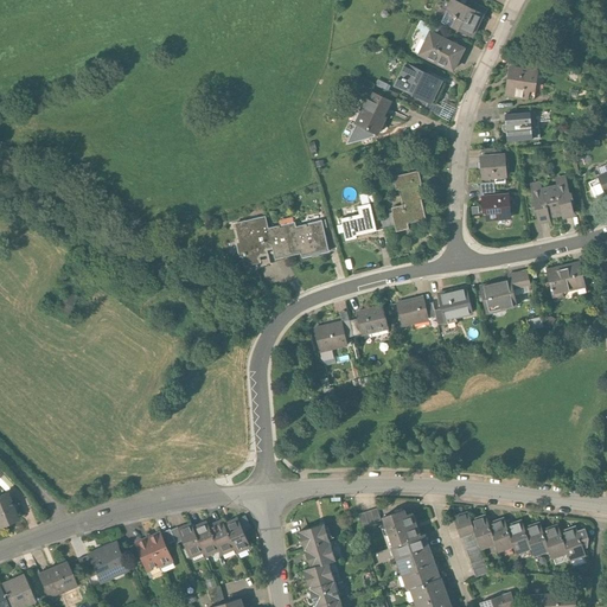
[(485,13),(457,0),(449,0),(441,20),(474,36),(485,13)]
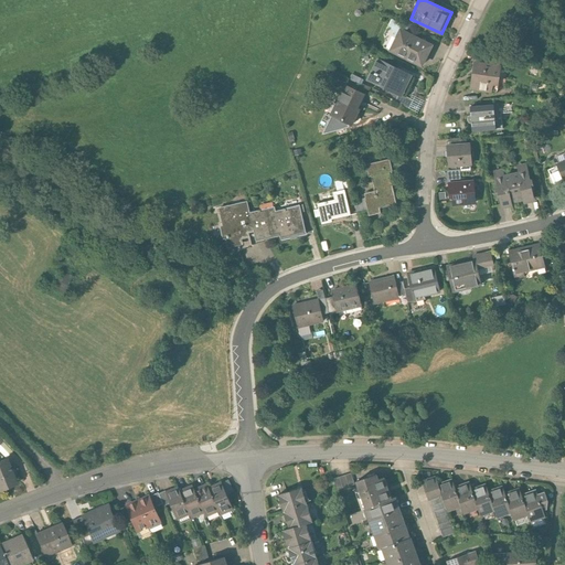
[(434,44),(401,28),(390,49),(423,65),(434,44)]
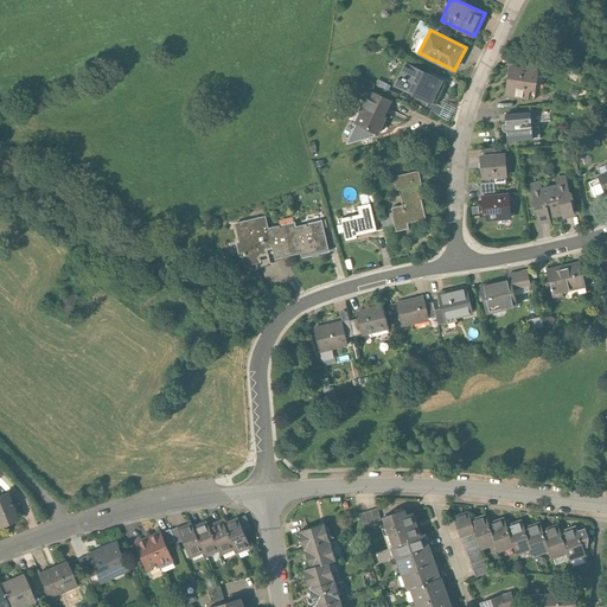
[(446,78),(404,61),(394,87),(434,104),(446,78)]
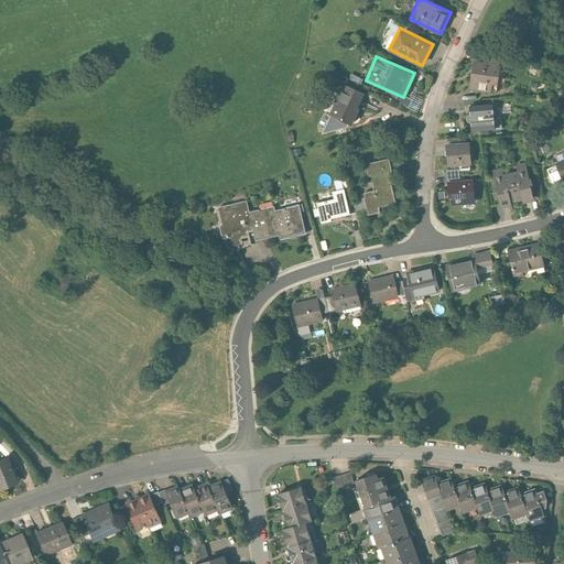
[(501,63),(473,60),(469,88),(492,90),(492,83),(499,84),(501,63)]
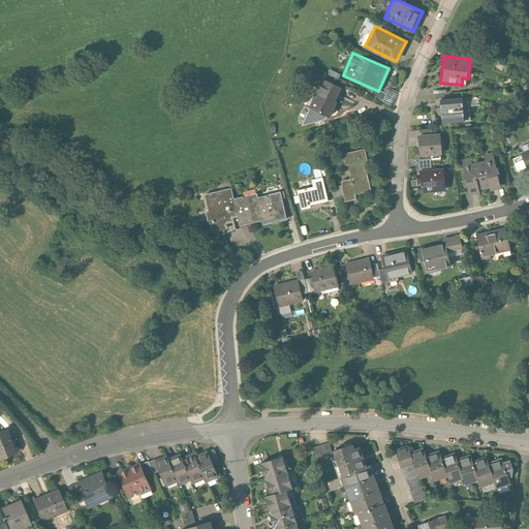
[(342,88),(320,79),(309,107),(331,117),(342,88)]
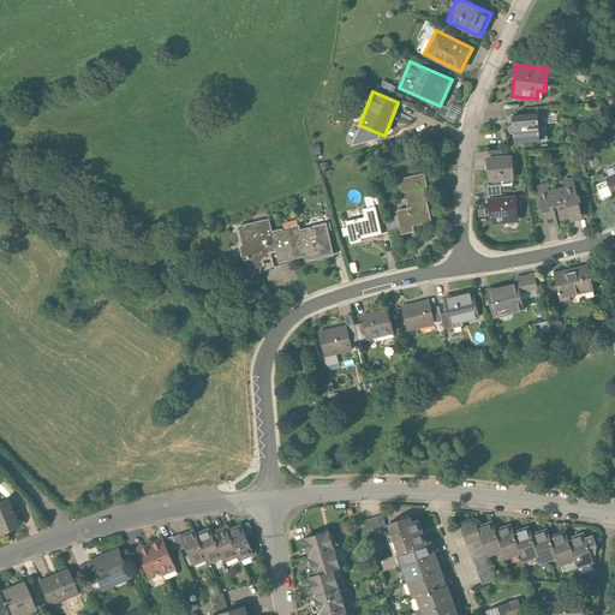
[(537,112),(512,114),(514,144),(539,142),(537,112)]
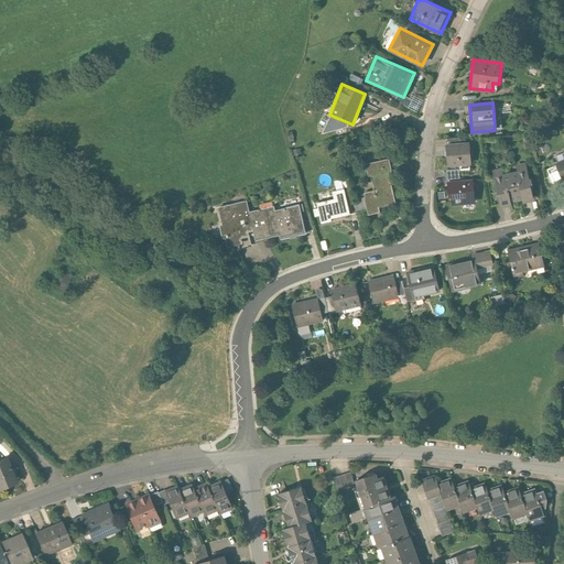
[(469,142),(445,143),(446,165),(470,164),(469,142)]
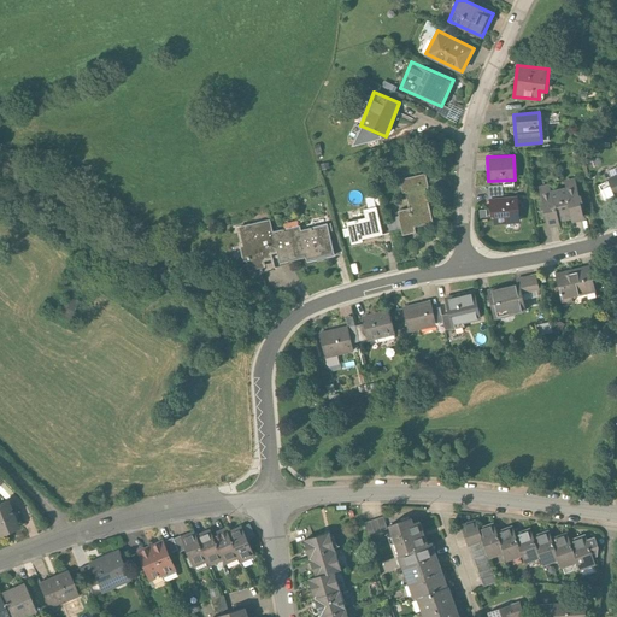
[(616,197),(616,172),(605,178),(615,198),(616,197)]
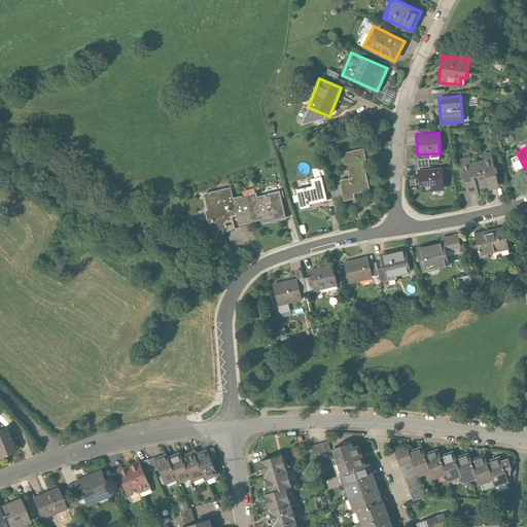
[(364,148),(341,153),(343,166),(346,166),(349,178),(339,180),(343,202),(355,199),(354,195),(371,191),(363,161),(366,160),(364,148)]
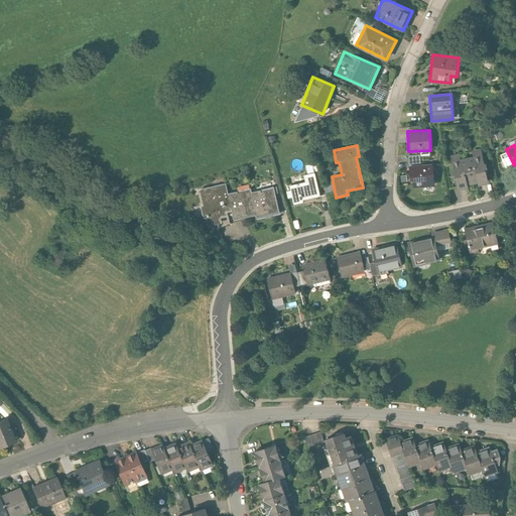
[(466,157),(473,183),(478,182),(479,186),(491,182),(481,148),(471,150),(472,156),(466,157)]
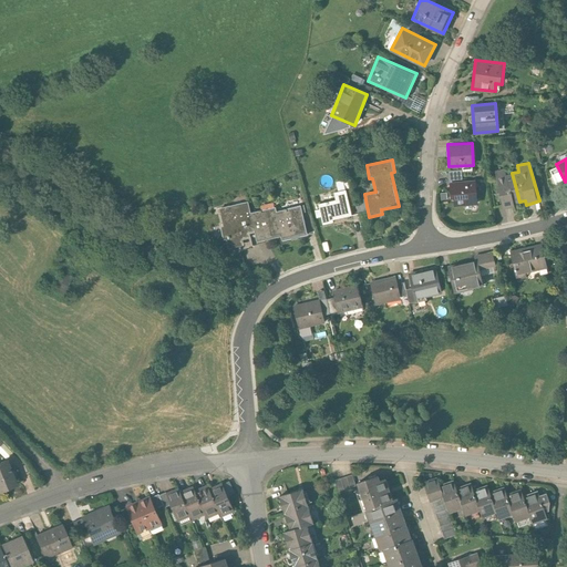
[(519,202),(512,173),(506,175),(505,168),(493,172),(504,209),(515,206),(514,203),(519,202)]
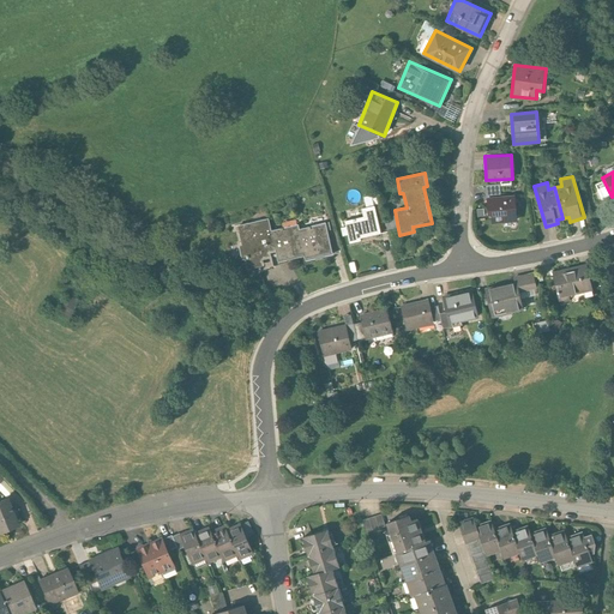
[(380,234),(372,196),(363,198),(366,209),(361,210),(362,217),(344,222),(350,246),(361,244),(360,239),(380,234)]
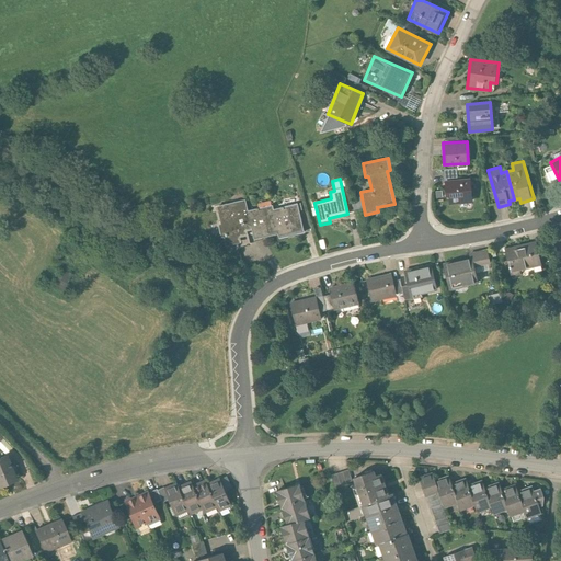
[(471,179),(445,181),(446,198),(450,198),(450,205),(473,203),(471,179)]
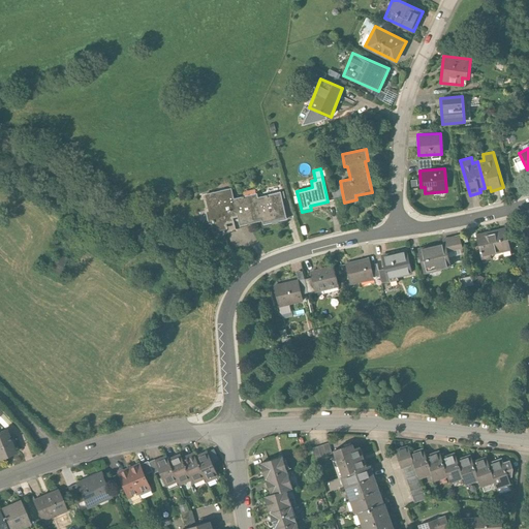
[(238,216),(234,199),(231,188),(203,195),(212,231),(227,227),(226,222),(235,220),(234,217),(238,216)]
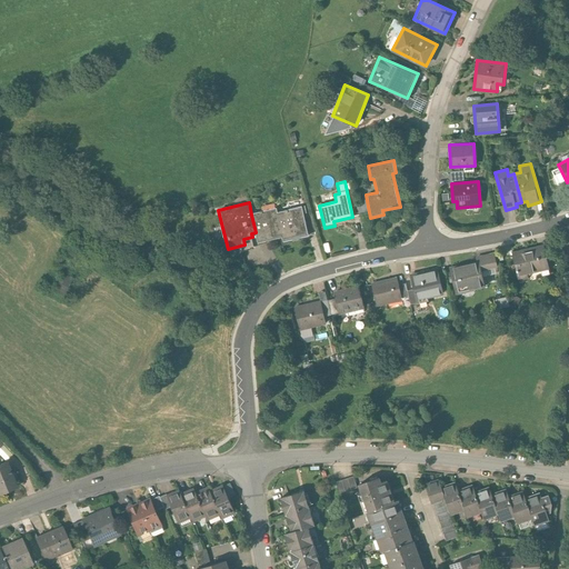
[(278,212),(281,238),(282,242),(309,236),(301,207),(278,212)]
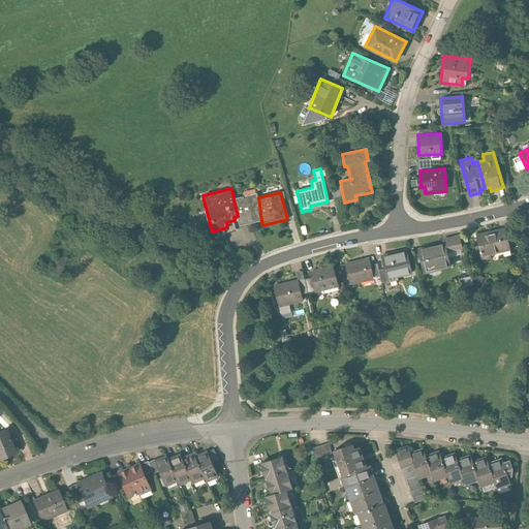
[(261,221),(258,197),(257,193),(234,199),(238,216),(241,226),(261,221)]
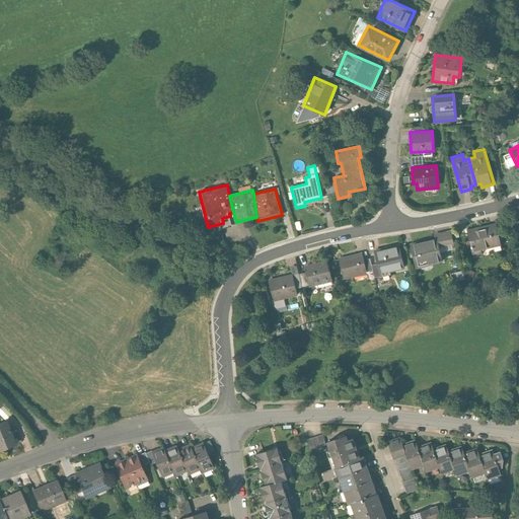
[(475,227),(467,229),(473,256),(483,254),(482,249),(502,244),(496,221),(486,224),(487,228),(476,230),(475,227)]
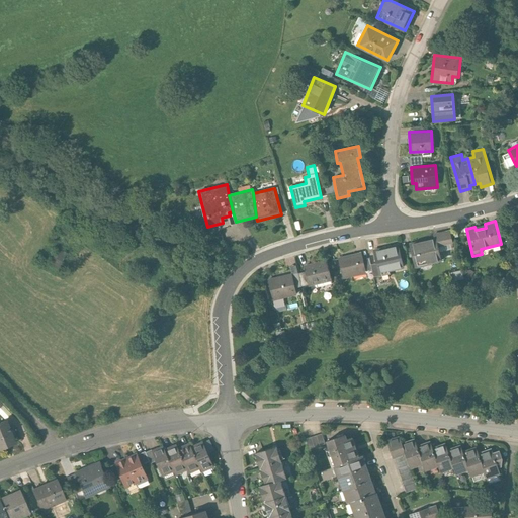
[(434,238),(410,243),(415,267),(442,261),(439,247),(453,244),(450,231),(433,234),(434,238)]
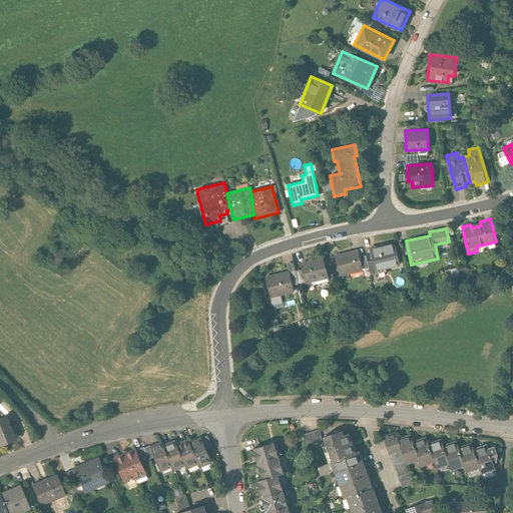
[(395,241),(370,247),(377,274),(386,272),(386,269),(400,266),(395,241)]
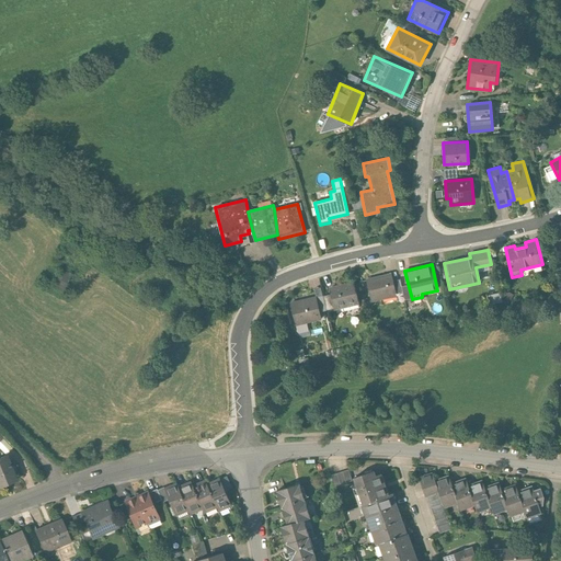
[(71,275),(63,271),(54,286),(63,290),(71,275)]
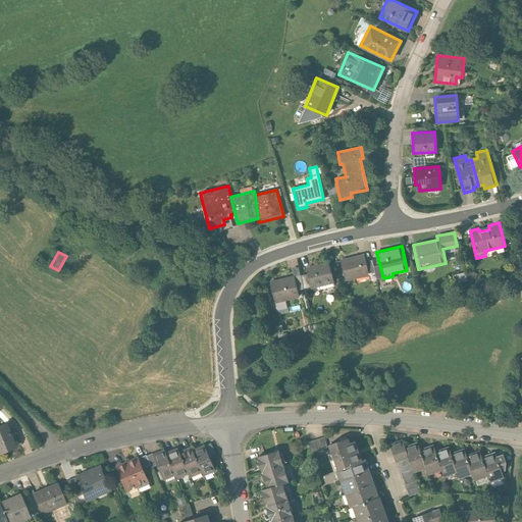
[(365,254),(340,260),(345,281),(369,275),(365,254)]
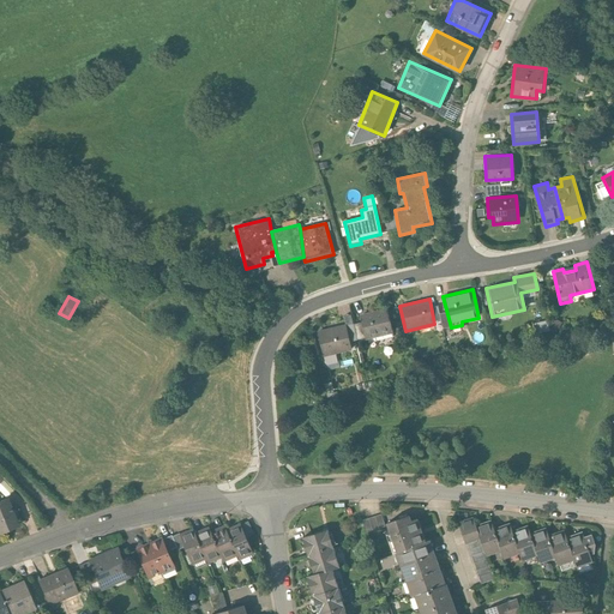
[(387,307),(359,314),(365,341),(393,335),(387,307)]
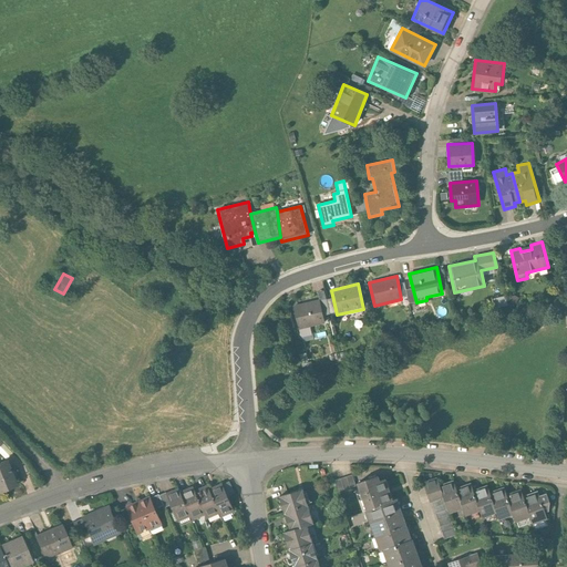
[(292,306),(298,330),(325,323),(319,299),(292,306)]
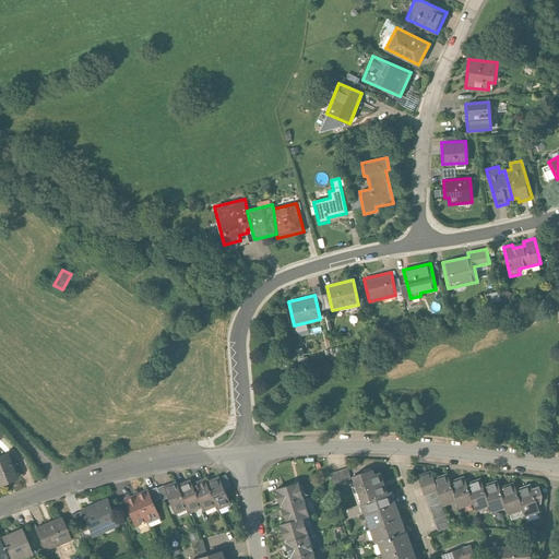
[(13,447),(0,432),(0,448),(6,454),(13,447)]
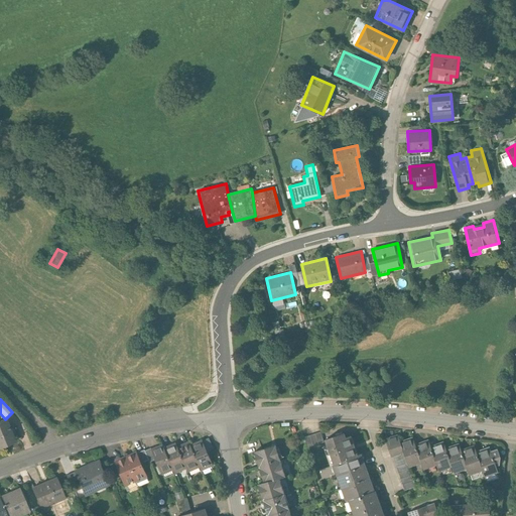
[(5,420),(0,422),(0,447),(15,442),(5,420)]
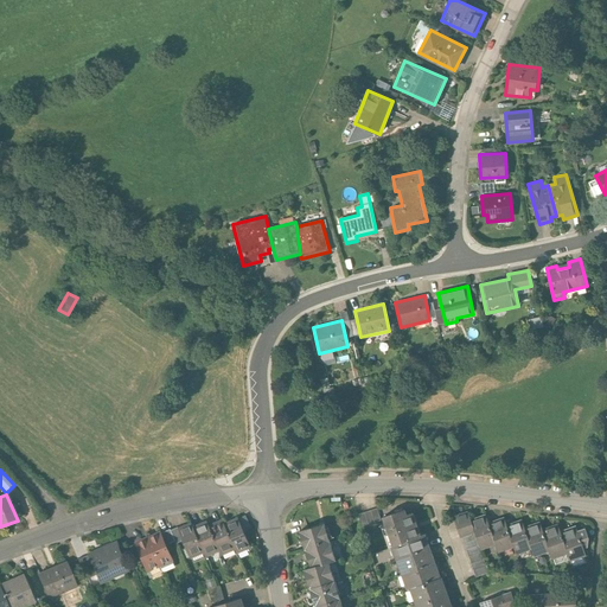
[(404,511),(381,519),(390,547),(421,536),(414,513),(406,516),(404,511)]
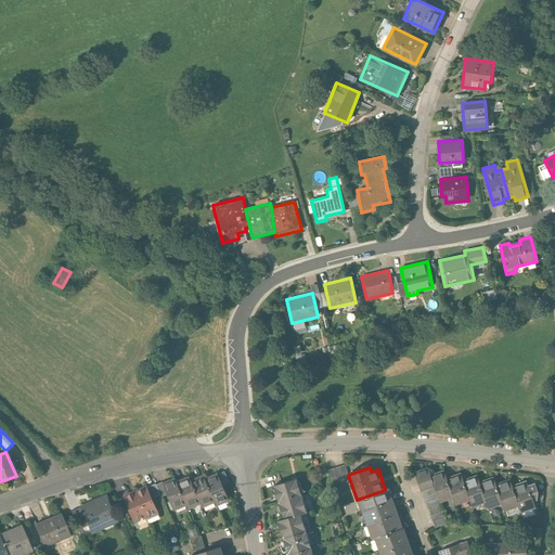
[(435,489),(430,476),(427,467),(415,472),(423,493),(435,489)]
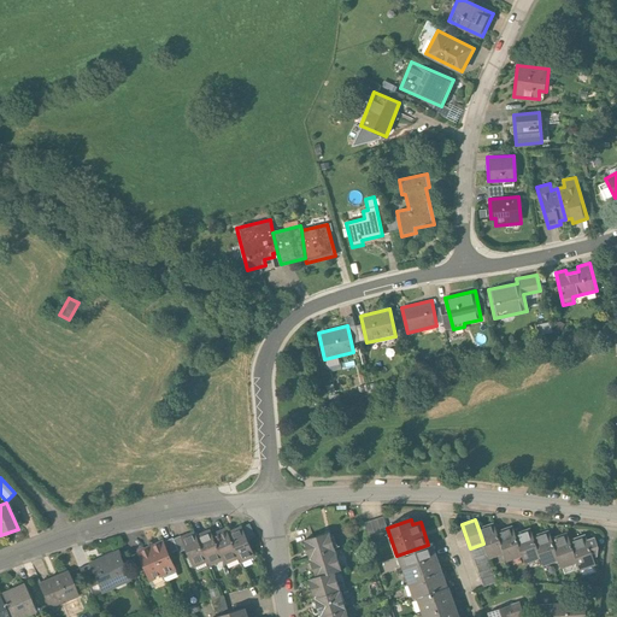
[(489,560),(504,556),(495,532),(493,524),(479,529),(483,544),(489,560)]
